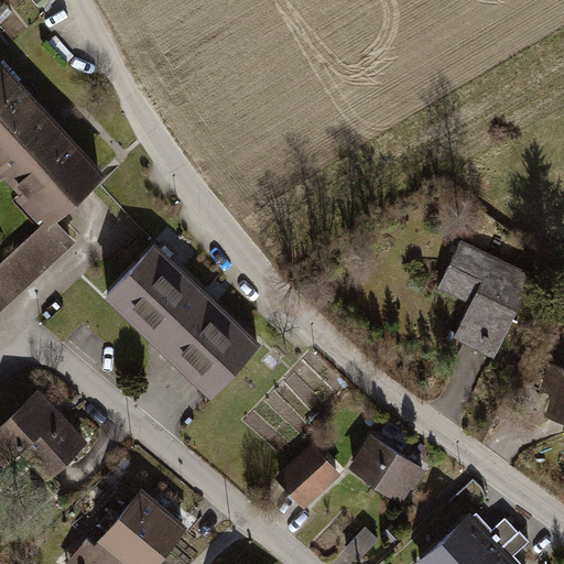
[(75,56),(56,35),(50,42),(67,62),(75,56)]
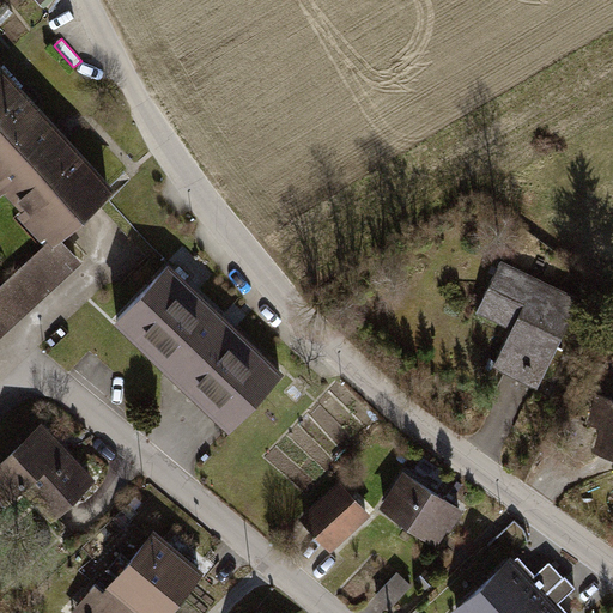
[(0,71),(0,175),(56,236),(44,247),(65,269),(77,258),(58,236),(109,188),(0,71)]
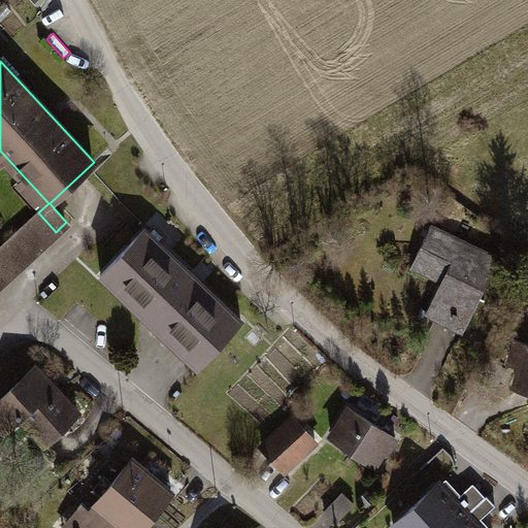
[(38,212),(0,246),(0,260),(11,272),(56,232),(38,212)]
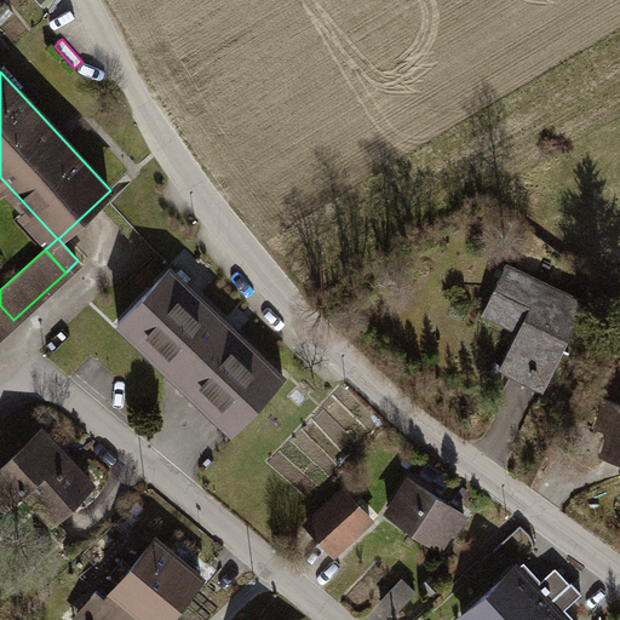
[(526,332),(507,369),(545,388),(586,303),(506,265),(484,313),(526,332)]
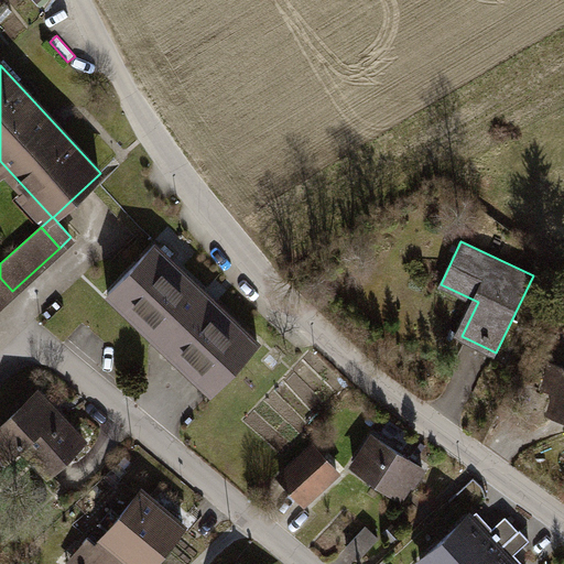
[(155,245),(117,284),(219,382),(258,343),(155,245)]
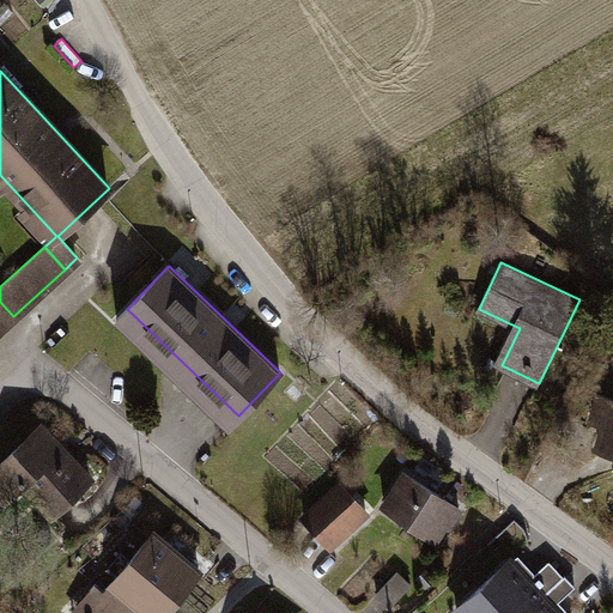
[(0,328),(13,316),(0,302),(0,328)]
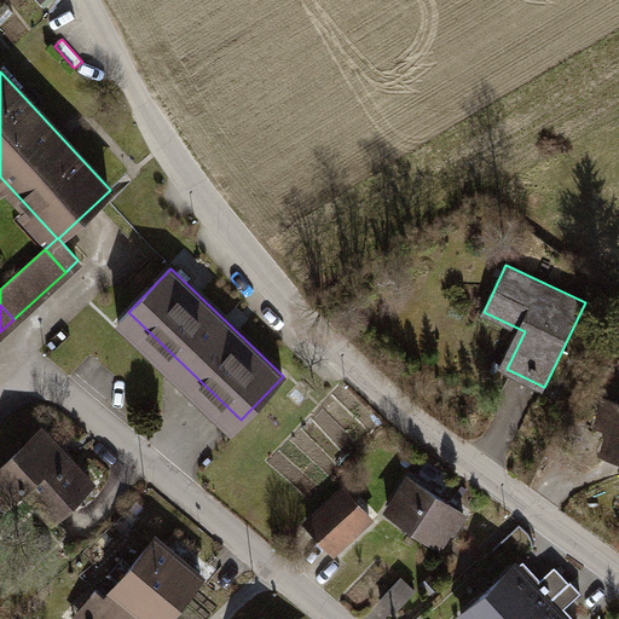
[(618,401),(606,399),(600,417),(615,422),(607,451),(618,453),(618,401)]
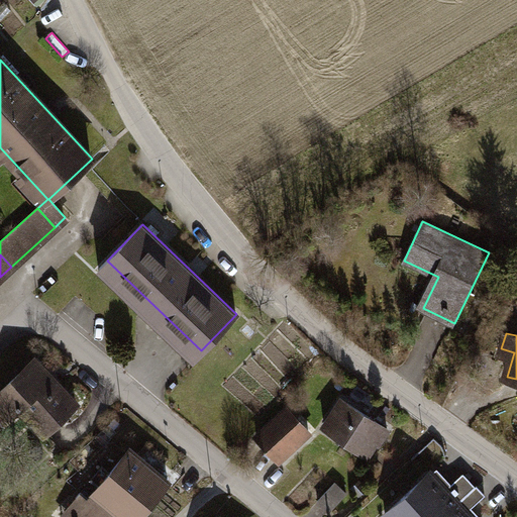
[(35,359),(0,392),(0,399),(14,414),(20,408),(44,434),(77,404),(35,359)]
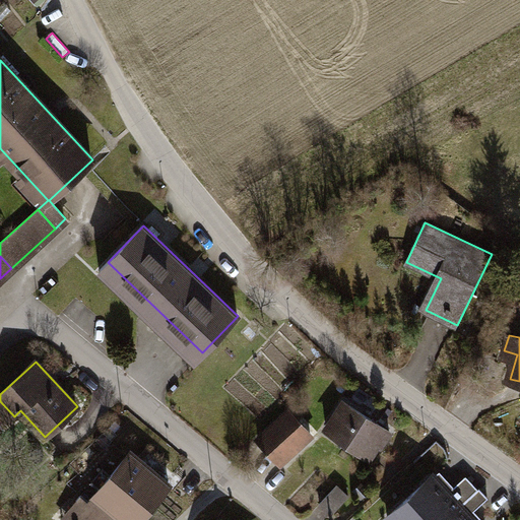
[(390,432),(345,401),(327,429),(369,457),(378,443),(381,446),(390,432)]
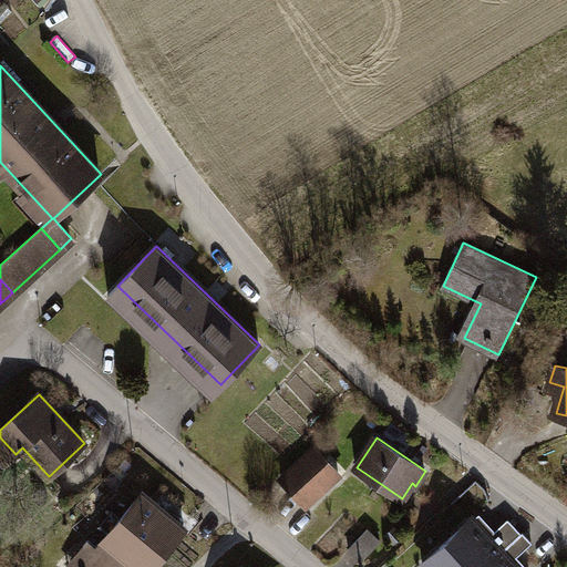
[(313,449),(282,477),(308,505),(340,476),(313,449)]
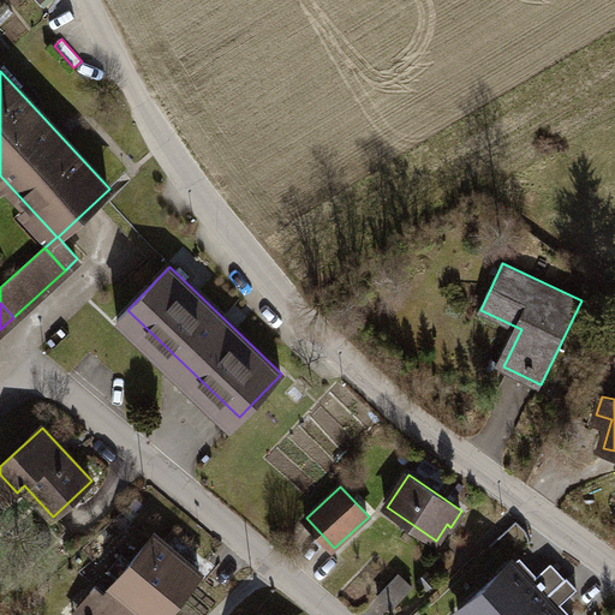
[(96,585),(73,613),(76,614),(131,614),(138,607),(148,614),(163,614),(201,572),(155,535),(106,592),(96,585)]
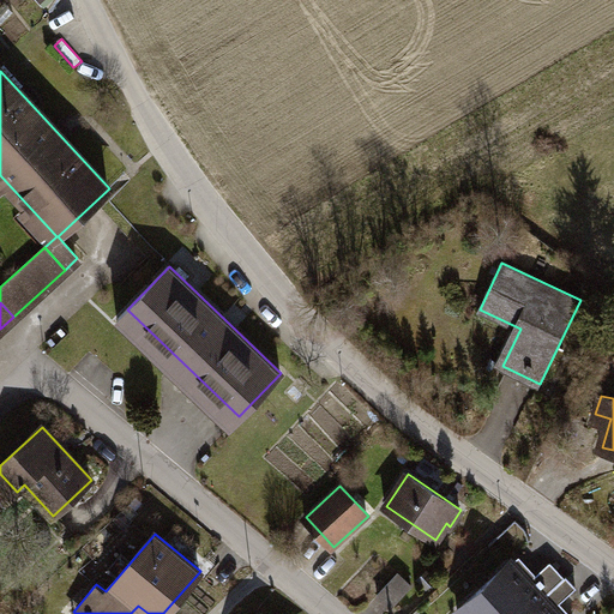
[(511,563),(458,611),(462,613),(525,613),(543,597),(511,563)]
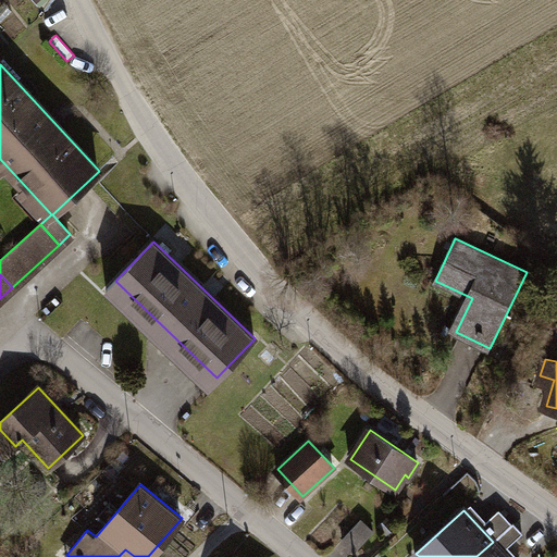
[(361,520),(343,540),(355,552),(374,531),(361,520)]
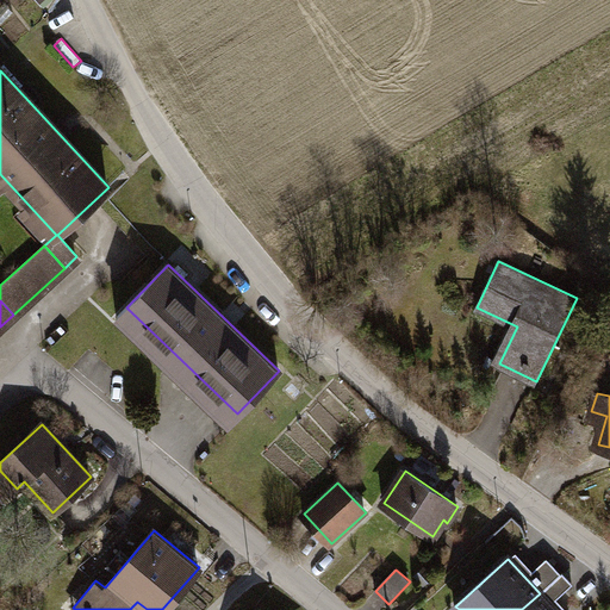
[(554,609),(540,593),(522,609),(554,609)]
